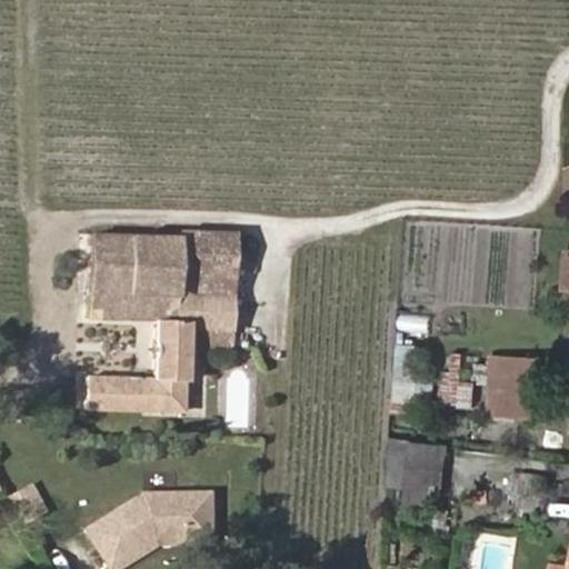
[(92,231),(90,317),(158,318),(156,373),(89,371),(88,409),(183,412),(185,379),(191,379),(192,348),(235,349),(238,230),(181,228),(180,235),(92,231)]
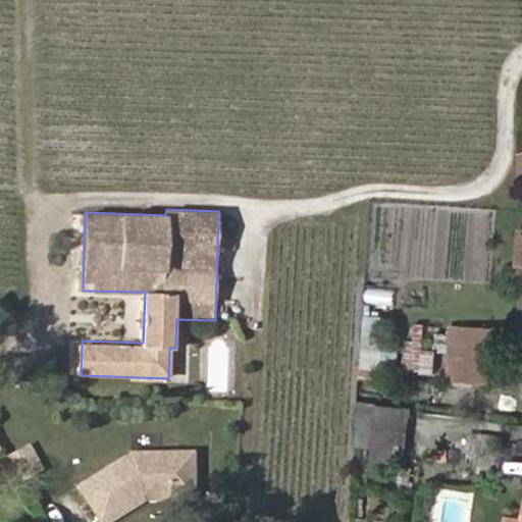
[(370,305),(396,305),(397,289),(370,289),(370,305)]
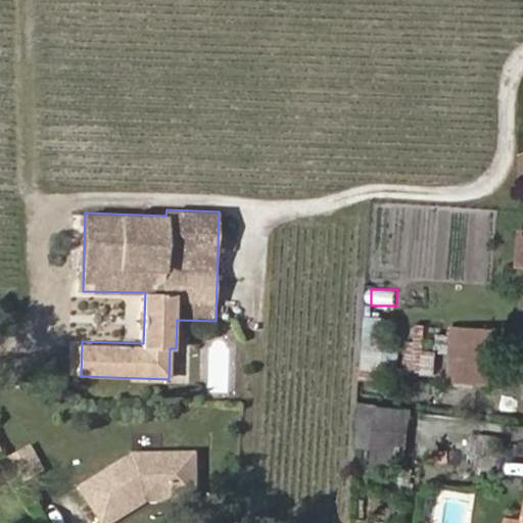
[(380,329),(381,311),(367,311),(366,328),(380,329)]
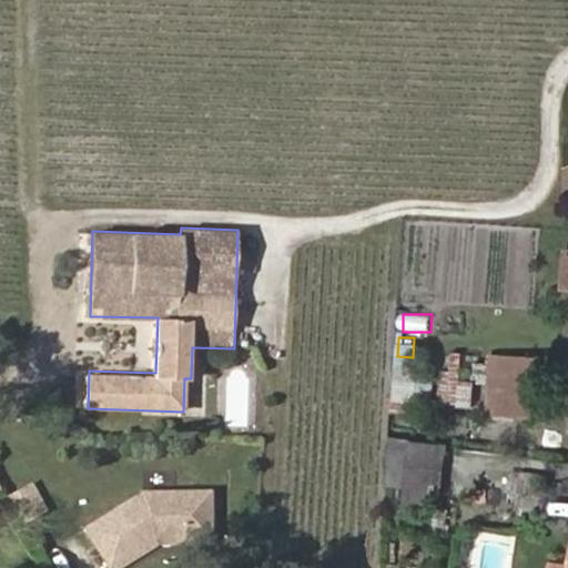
[(474,406),(475,384),(459,383),(462,355),(455,354),(452,405),(474,406)]
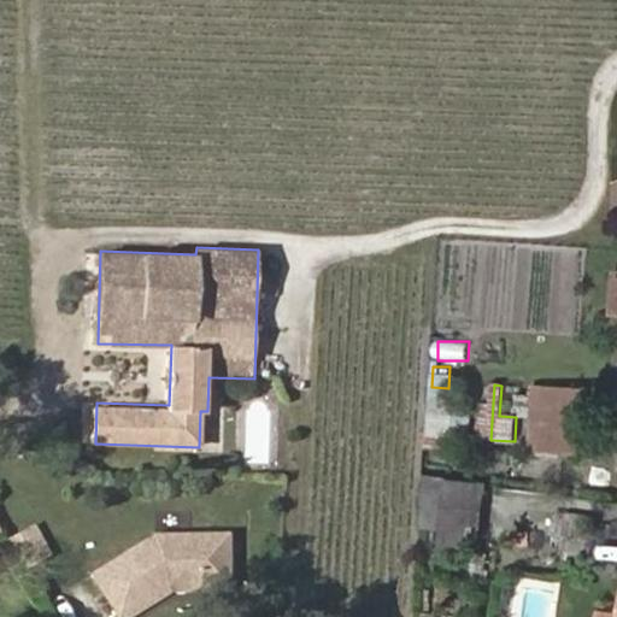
[(580,452),(585,391),(535,387),(530,448),(580,452)]
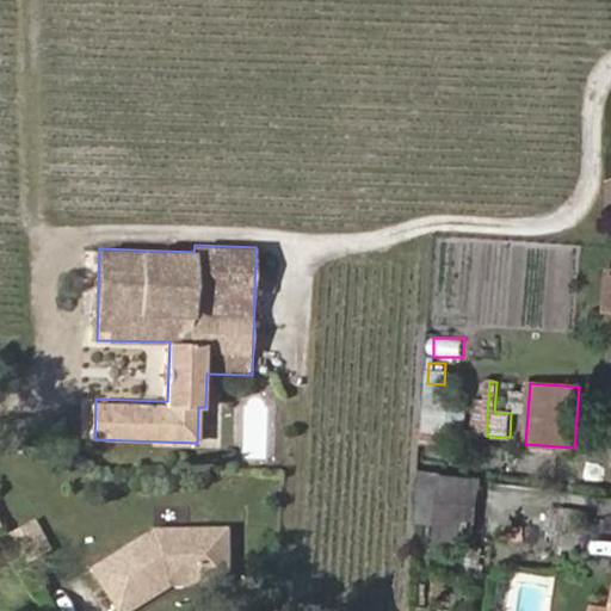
[(464,433),(467,397),(429,395),(426,431),(464,433)]
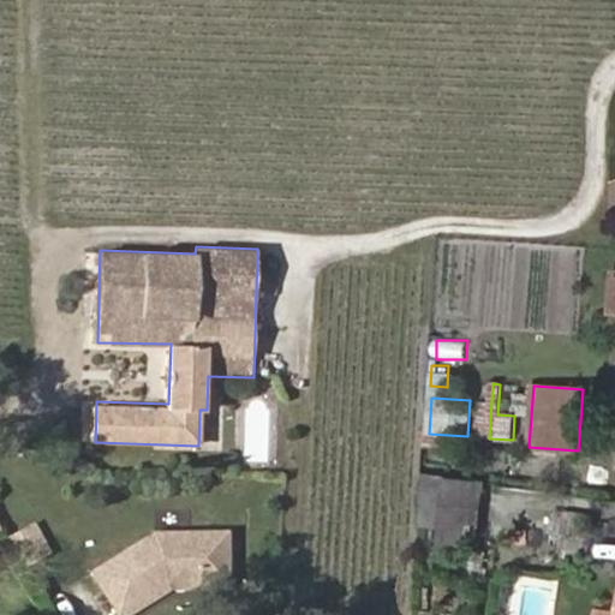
[(442,527),(447,477),(423,475),(419,526),(442,527)]
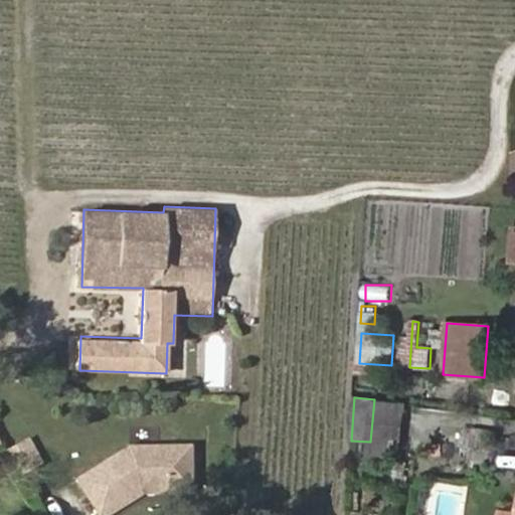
[(400,447),(405,404),(374,399),(370,442),(369,458),(386,459),(387,445),(400,447)]
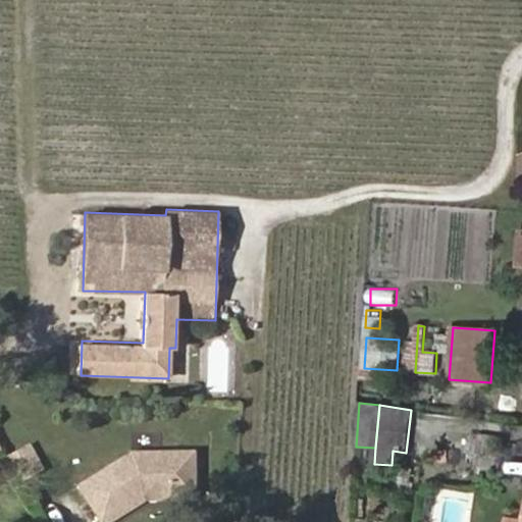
[(499,473),(503,438),(484,436),(479,471),(499,473)]
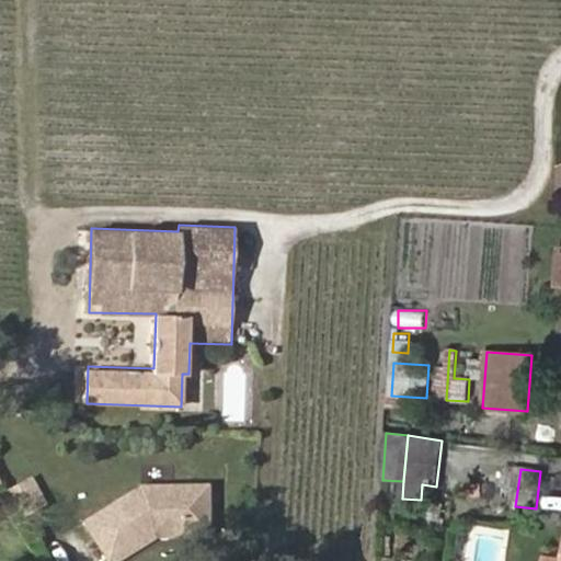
[(107,560),(117,560),(157,537),(210,537),(210,482),(139,482),(82,519),(107,560)]
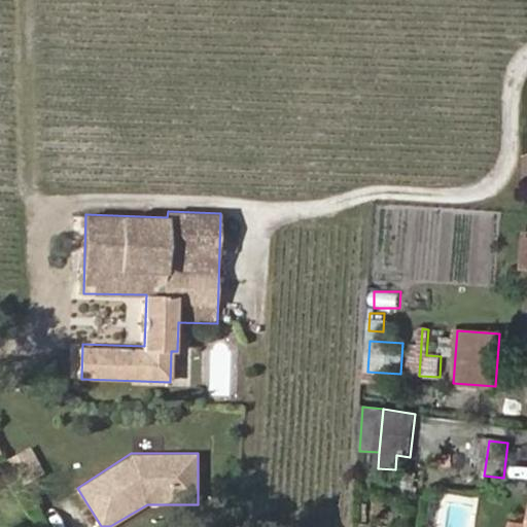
[(417,496),(418,475),(407,473),(406,495),(417,496)]
